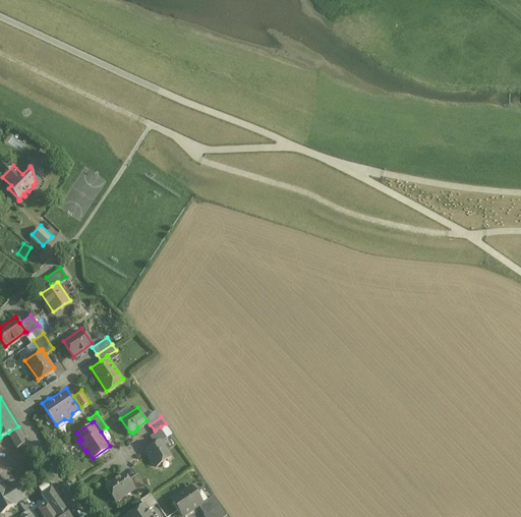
[(172,432),(166,423),(161,426),(167,436),(172,432)]
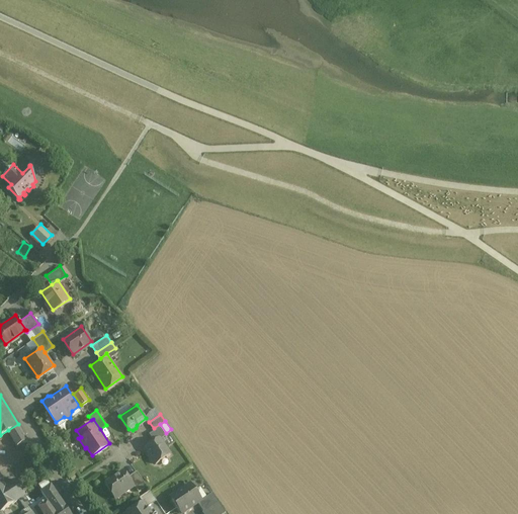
[(26,438),(18,424),(8,430),(13,438),(13,439),(16,444),(26,438)]
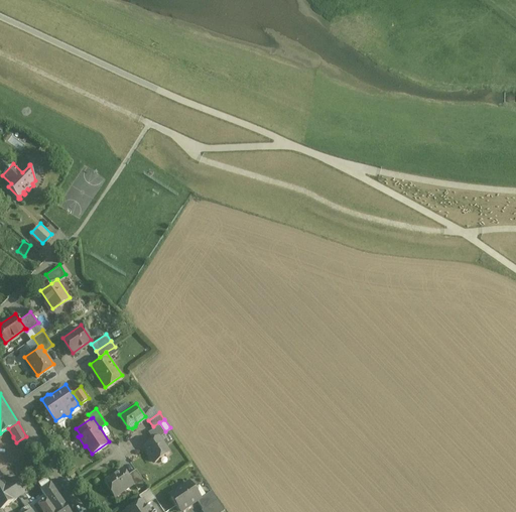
[(159,422),(153,426),(148,430),(154,438),(159,434),(159,435),(165,431),(159,422)]
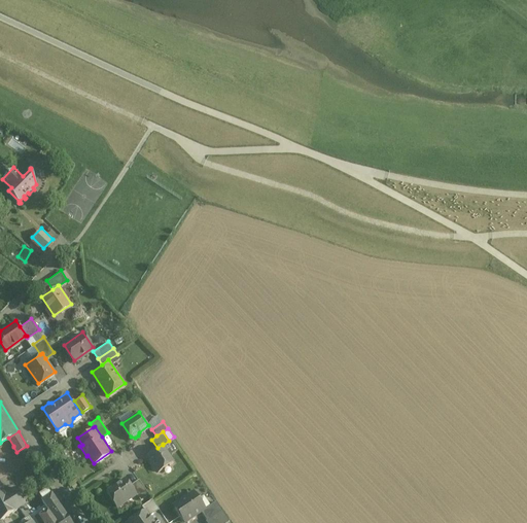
[(157,448),(148,454),(152,461),(152,463),(154,467),(157,467),(159,469),(173,459),(163,445),(163,444),(157,448)]
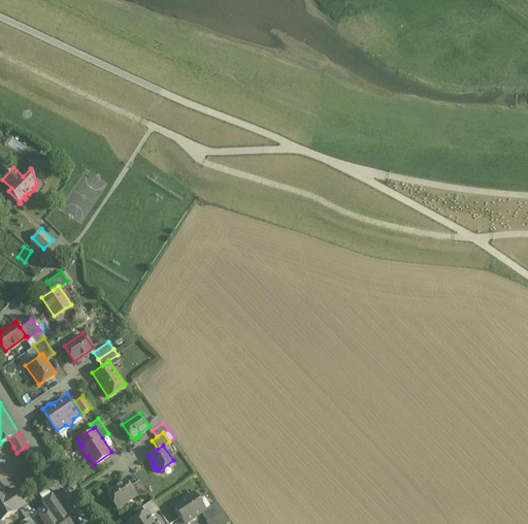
[(126,478),(106,491),(117,505),(136,492),(130,484),(126,478)]
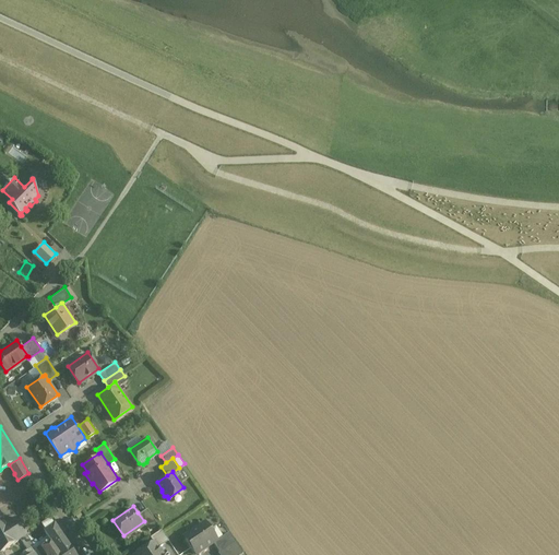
[(158,522),(147,506),(138,512),(144,521),(150,529),(158,522)]
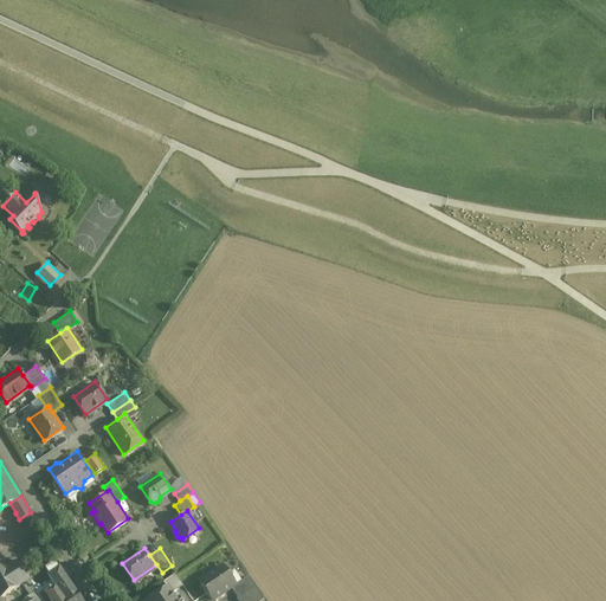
[(0,594),(0,595),(2,594),(13,587),(19,583),(23,581),(28,576),(31,575),(27,569),(28,568),(25,563),(24,563),(19,557),(6,564),(0,553),(0,594)]
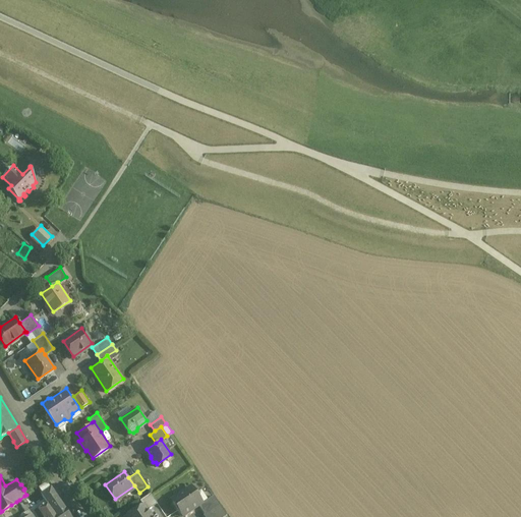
[(46,480),(38,486),(42,494),(51,487),(46,480)]
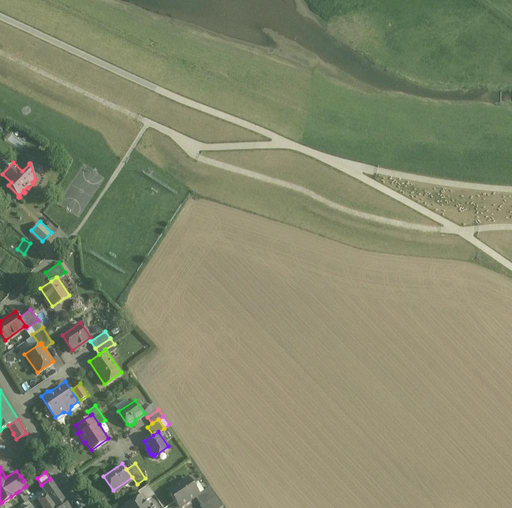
[(188,476),(170,488),(169,491),(172,495),(175,496),(181,505),(195,495),(199,493),(199,492),(188,476)]
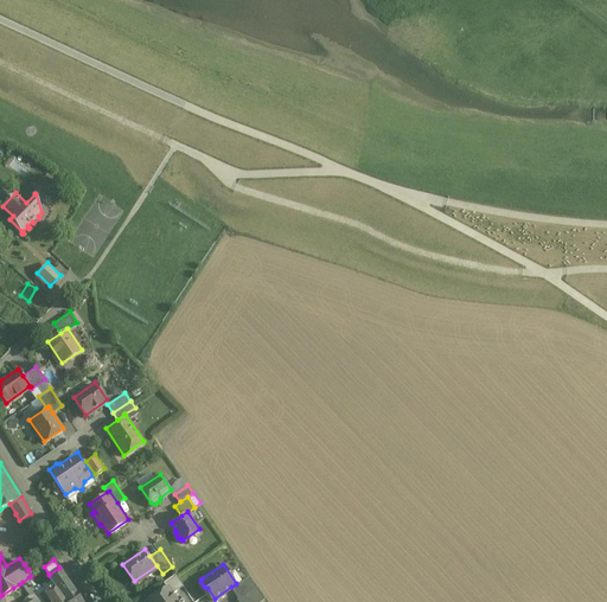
[(82,601),(59,568),(49,575),(56,586),(68,601),(82,601)]
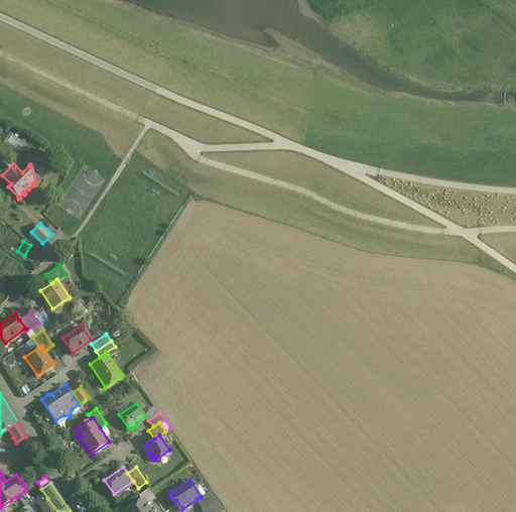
[(156,497),(149,487),(144,490),(151,500),(156,497)]
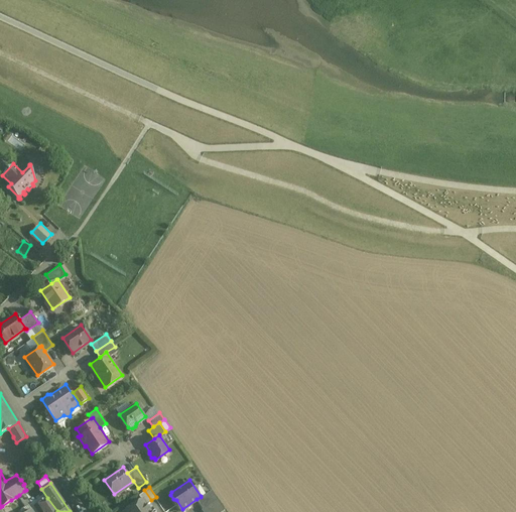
[(212,489),(201,496),(201,497),(197,499),(203,507),(203,508),(218,498),(212,489)]
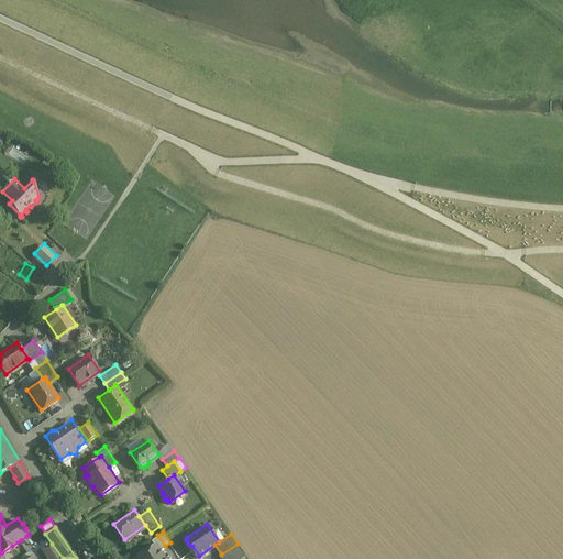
[(165,546),(157,535),(151,539),(155,545),(155,544),(159,549),(165,546)]
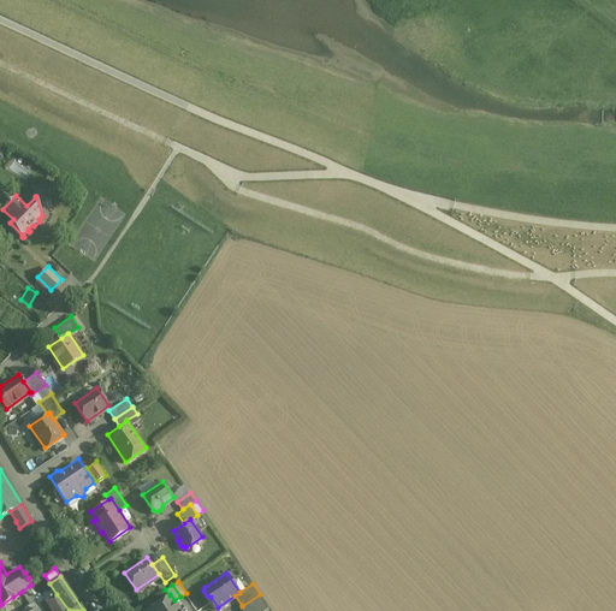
[(29,586),(23,591),(30,601),(36,597),(29,586)]
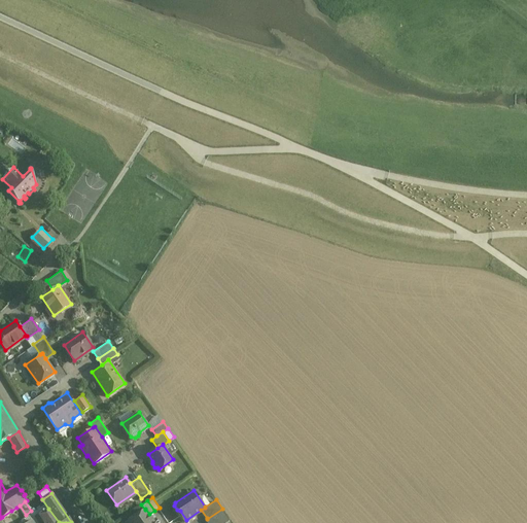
[(21,514),(16,508),(11,511),(15,516),(21,514)]
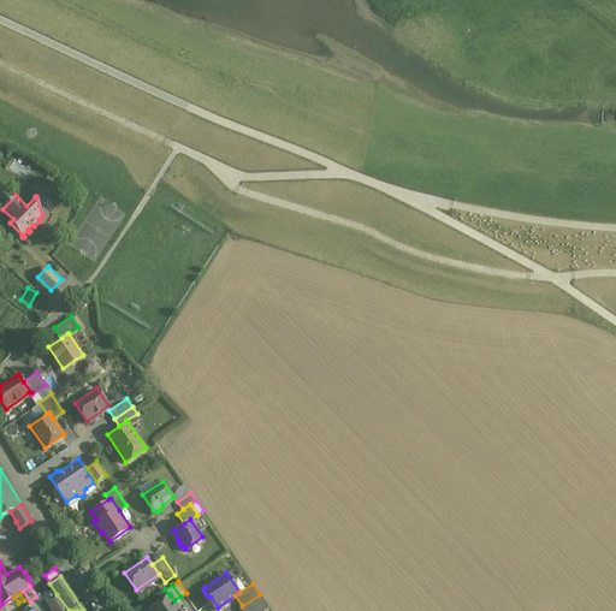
[(69,610),(57,594),(52,597),(51,597),(49,597),(51,598),(47,600),(53,609),(53,610),(69,610)]
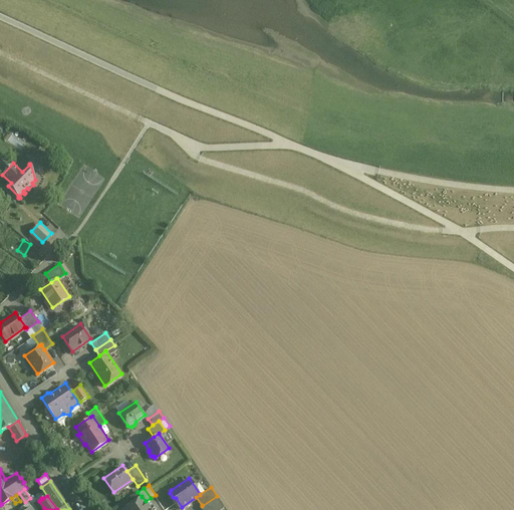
[(142,497),(123,509),(146,509),(150,508),(146,501),(142,496),(142,497)]
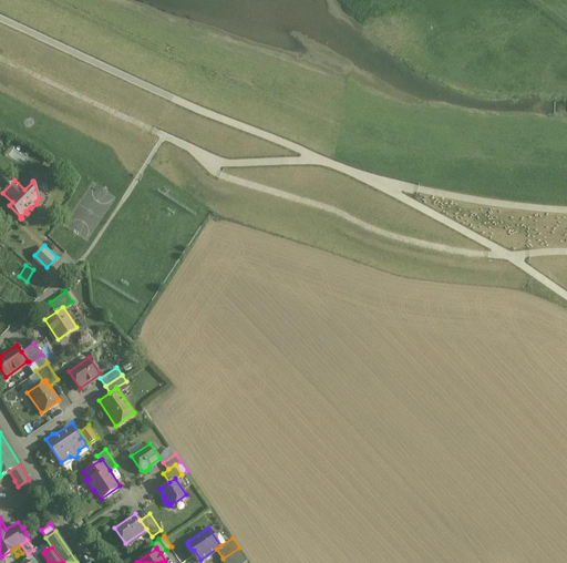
[(239,548),(223,559),(223,558),(222,559),(224,562),(239,562),(247,559),(239,548)]
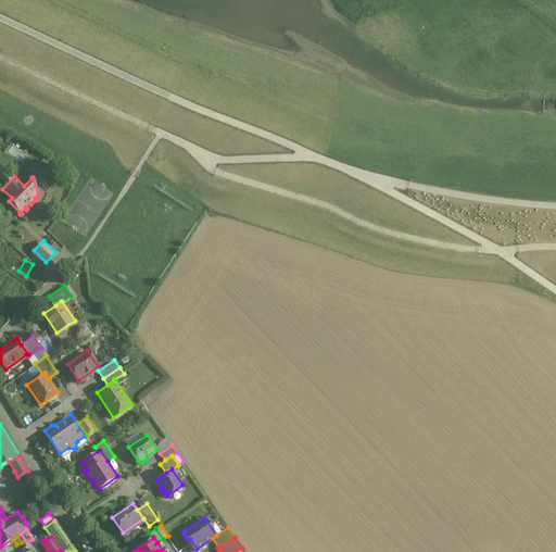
[(41,540),(36,543),(41,551),(45,551),(48,551),(48,550),(42,542),(41,540)]
